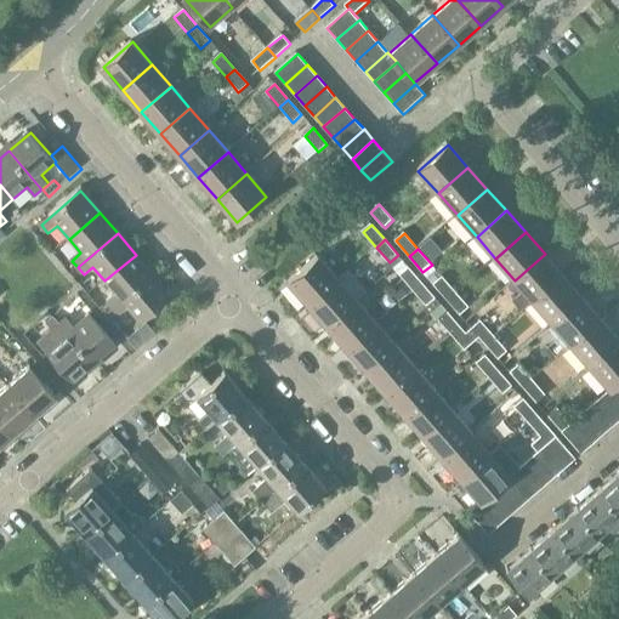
[(515,280),(534,302),(564,276),(545,254),(515,280)]
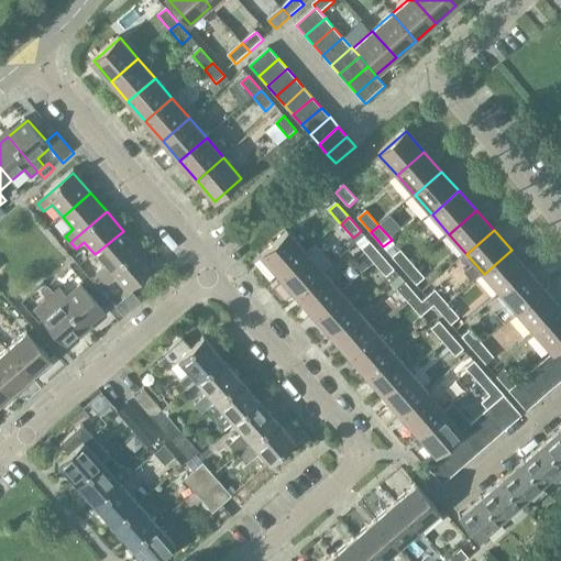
[(98,274),(103,281),(140,250),(123,231),(95,254),(106,267),(98,274)]
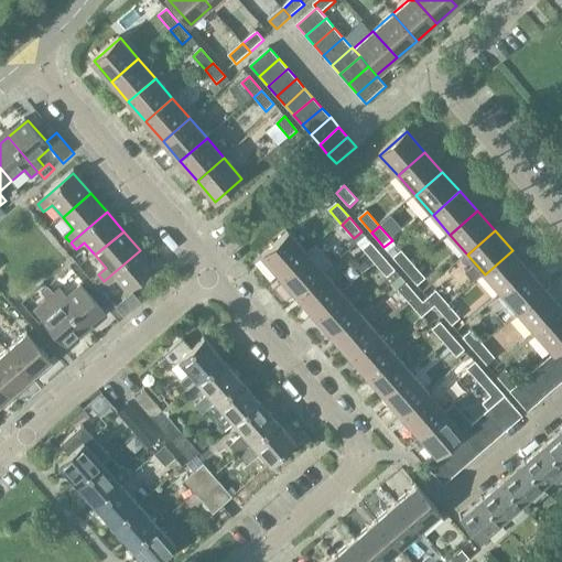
[(262,257),(281,278),(307,255),(290,234),(262,257)]
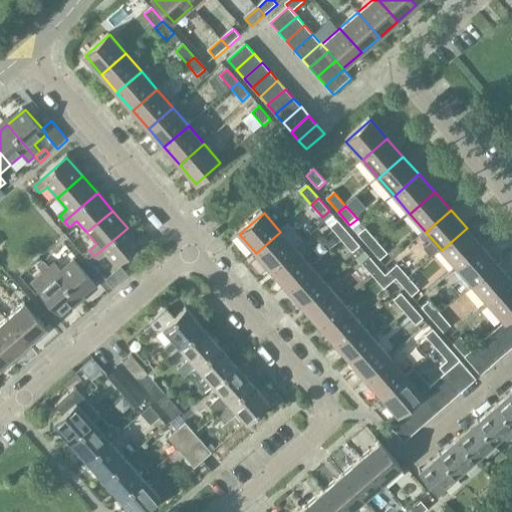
[(334,232),(342,241),(350,234),(339,222),(331,228),(334,232)]
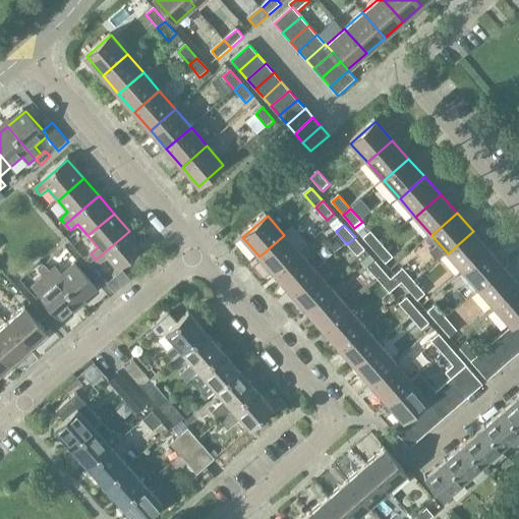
[(129,231),(96,260),(101,266),(108,260),(118,272),(145,249),(129,231)]
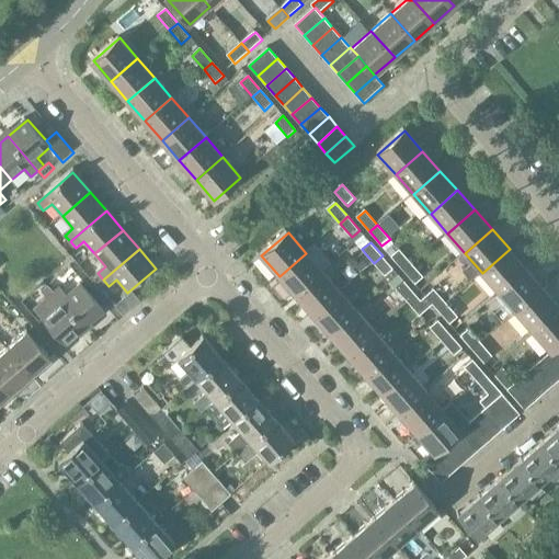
[(482,273),(500,293),(527,269),(510,249),(482,273)]
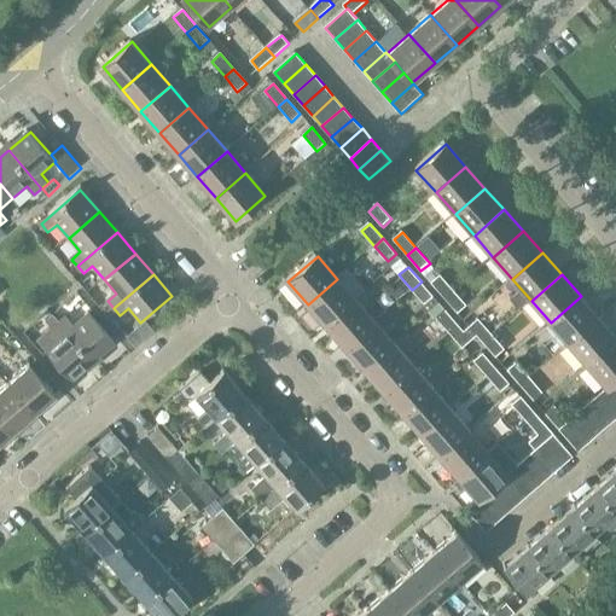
[(433,284),(446,298),(454,291),(441,277),(433,284)]
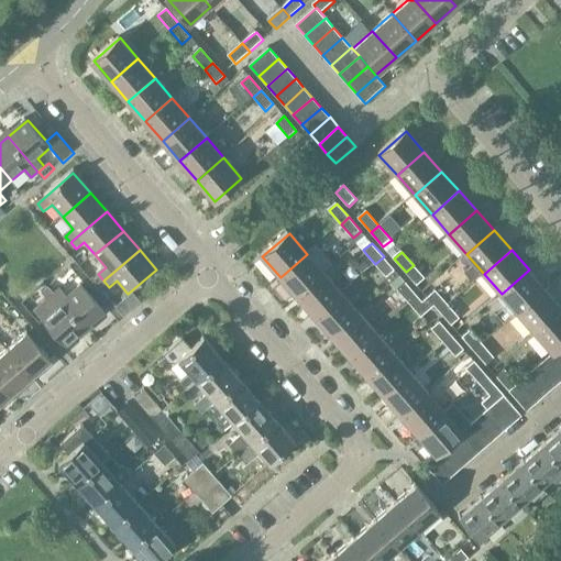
[(281,277),(298,297),(325,274),(307,254),(281,277)]
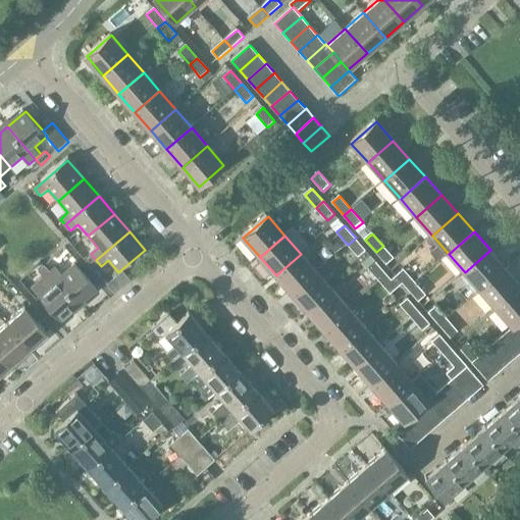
[(340,236),(327,246),(335,255),(348,245),(340,236)]
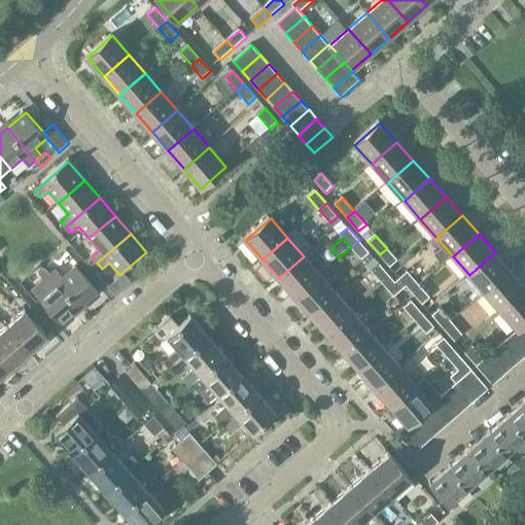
[(359,240),(351,247),(362,259),(370,253),(359,240)]
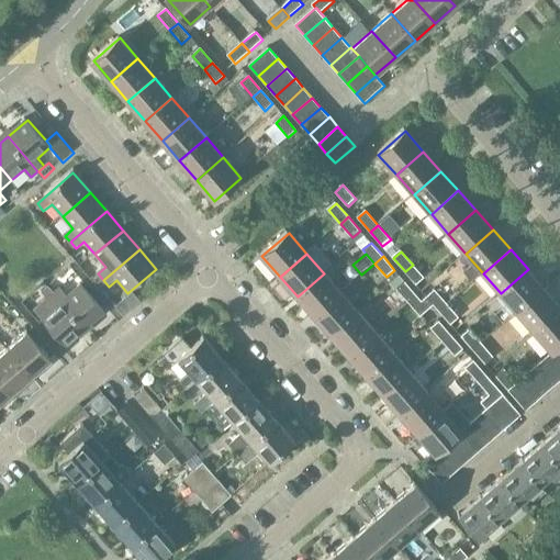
[(413,265),(405,271),(417,286),(425,278),(413,265)]
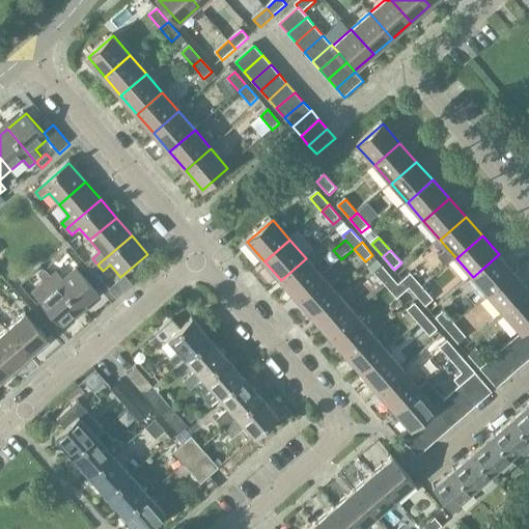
[(473,277),(490,296),(516,273),(499,254),(473,277)]
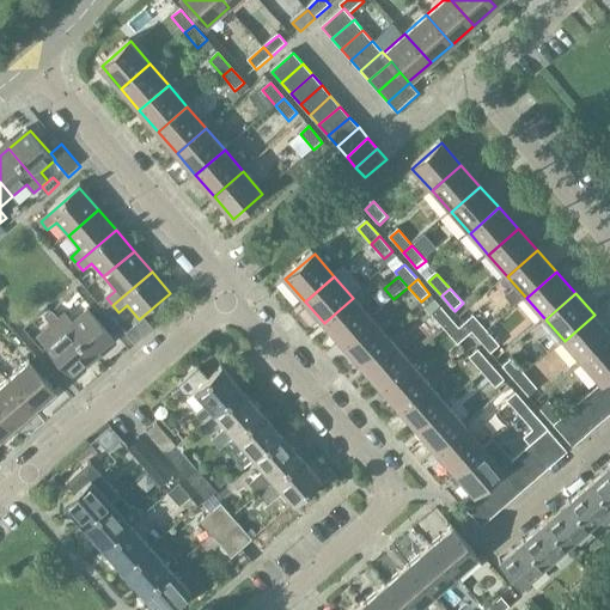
[(107,298),(99,304),(105,311),(113,305),(107,298)]
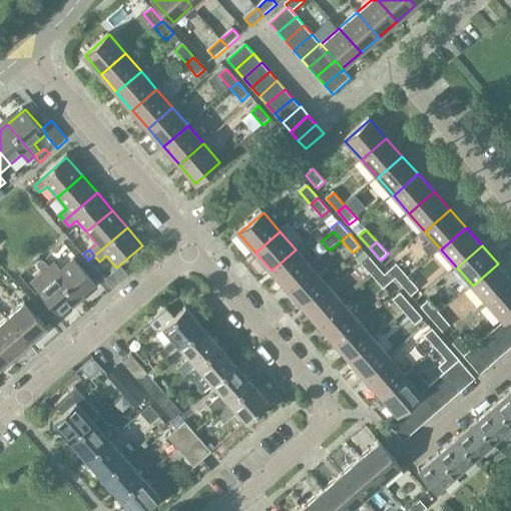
[(272,271),(288,289),(312,268),(296,249),(272,271)]
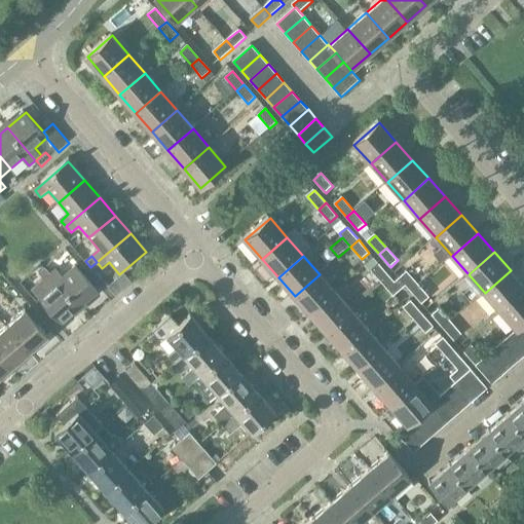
[(97,262),(90,267),(96,273),(102,268),(97,262)]
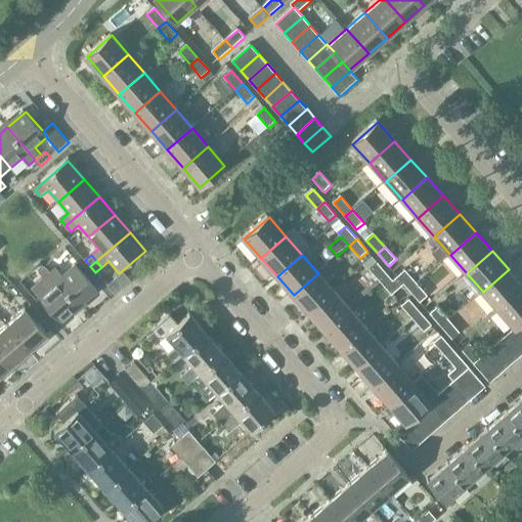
[(379,278),(382,283),(389,275),(378,263),(371,269),(372,271),(379,278)]
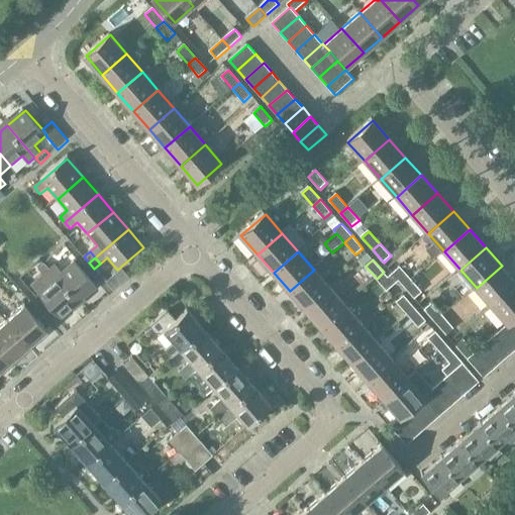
[(56,266),(49,271),(79,303),(96,288),(75,263),(63,274),(56,266)]
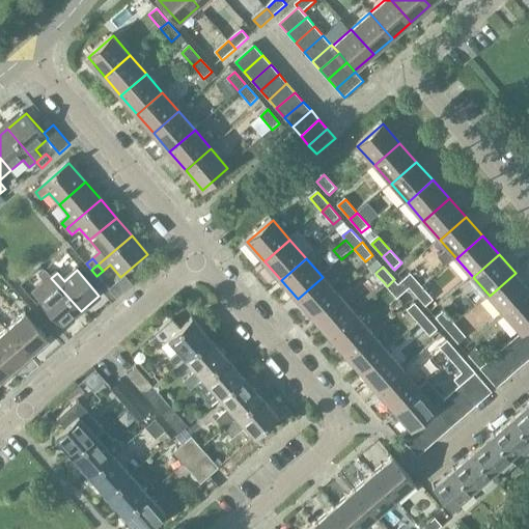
[(490,296),(506,314),(528,294),(528,288),(516,273),(490,296)]
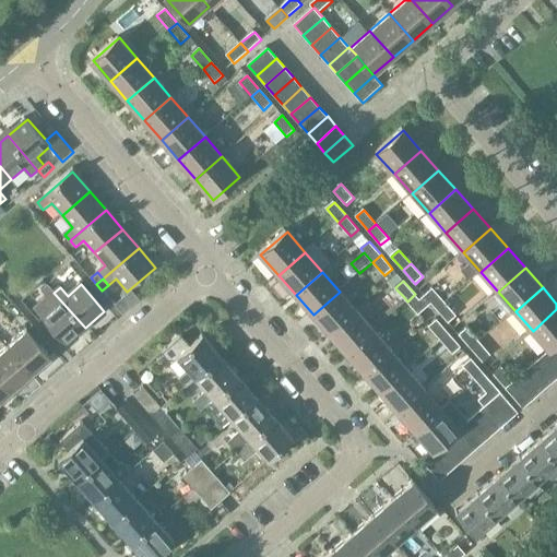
[(433,304),(437,309),(446,303),(434,288),(423,298),(430,306),(433,304)]
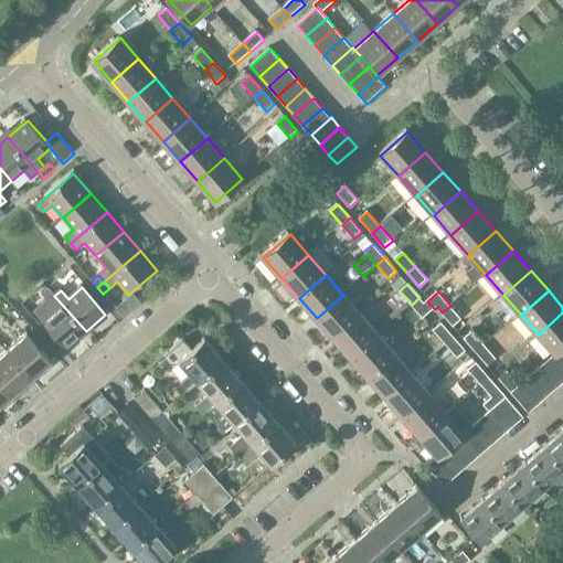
[(401,293),(389,304),(396,311),(409,300),(401,293)]
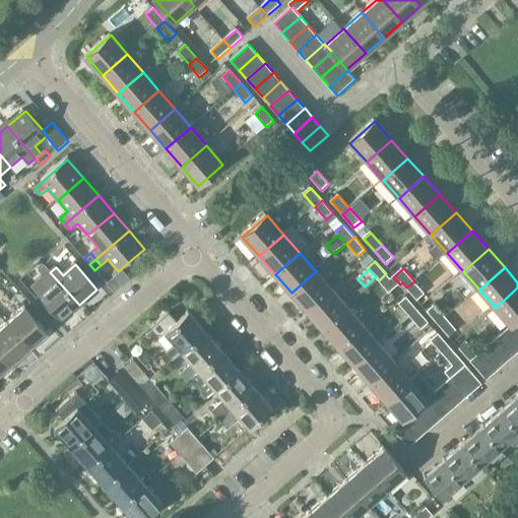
[(292,293),(307,311),(331,289),(316,271),(292,293)]
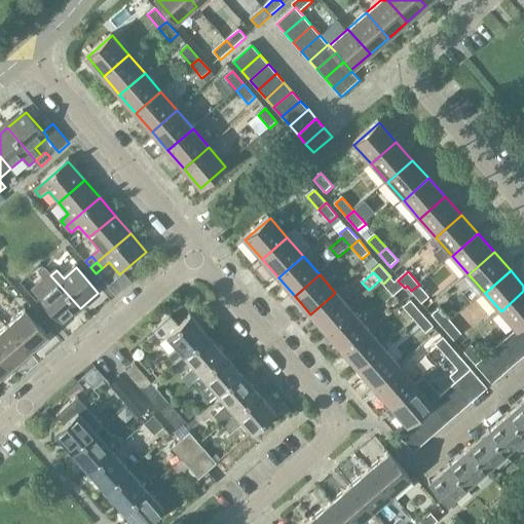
[(80,308),(50,275),(44,281),(51,289),(40,299),(62,324),(80,308)]
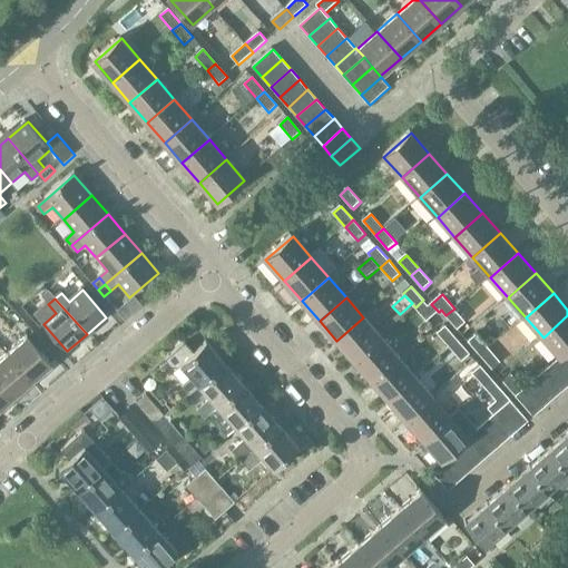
[(428,322),(439,312),(431,304),(429,306),(423,300),(415,307),(428,322)]
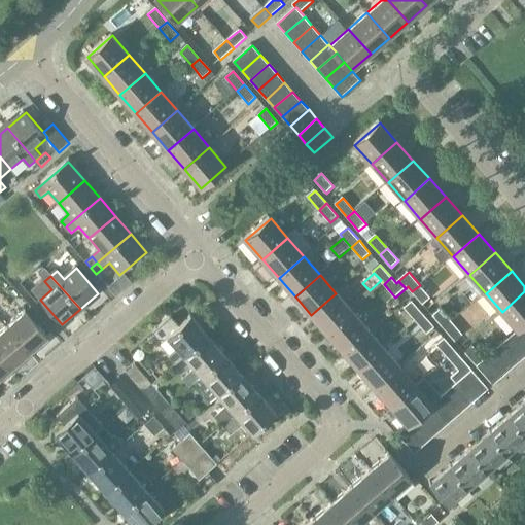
[(118,284),(113,288),(118,295),(125,290),(118,284)]
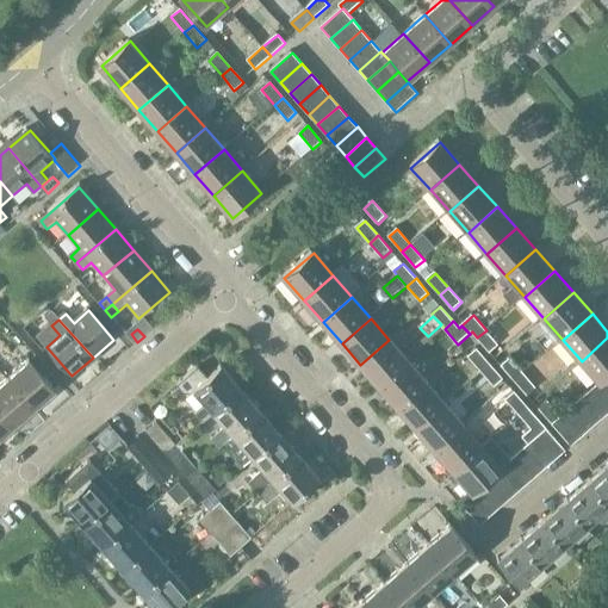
[(486,330),(477,337),(490,352),(498,345),(486,330)]
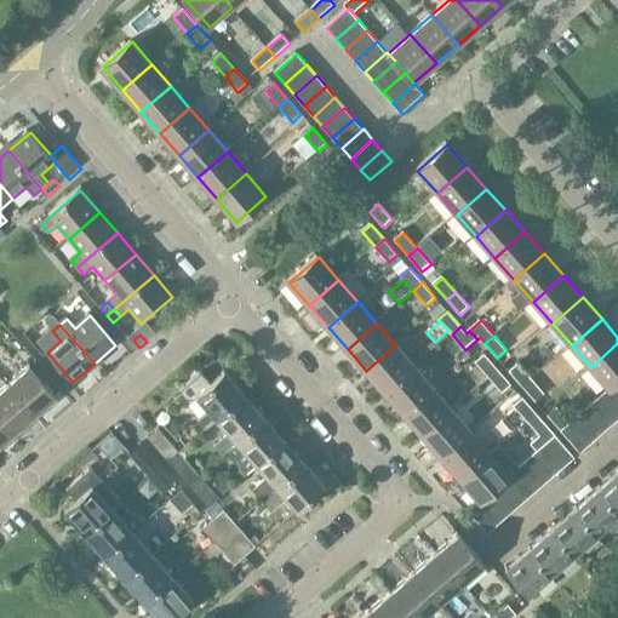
[(617,343),(591,367),(611,389),(617,383),(617,343)]
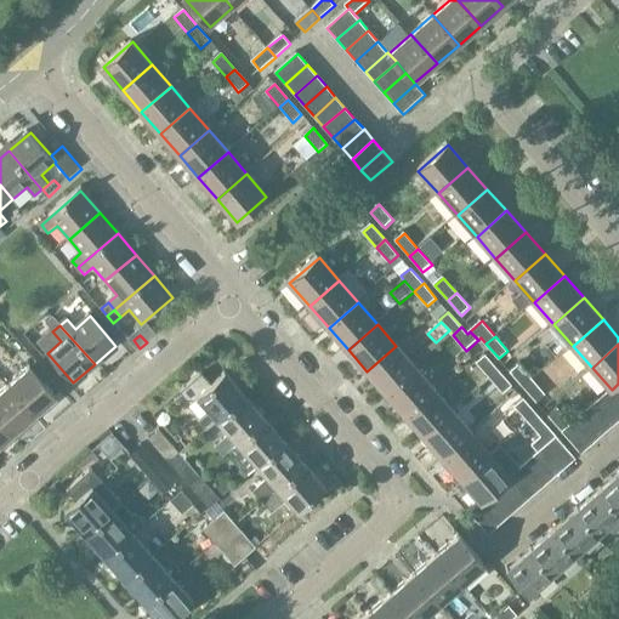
[(367,372),(386,393),(415,368),(396,346),(367,372)]
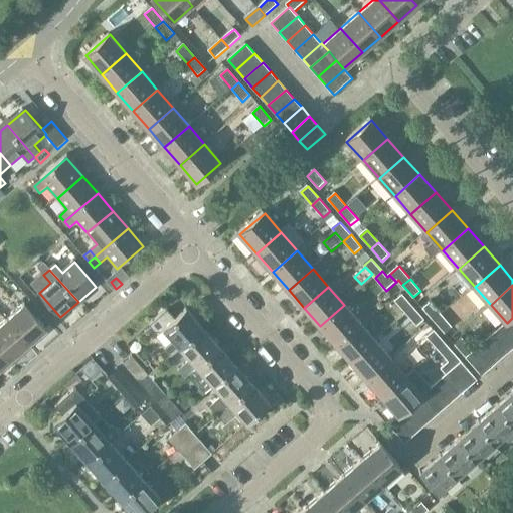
[(395,302),(407,315),(414,308),(403,295),(395,302)]
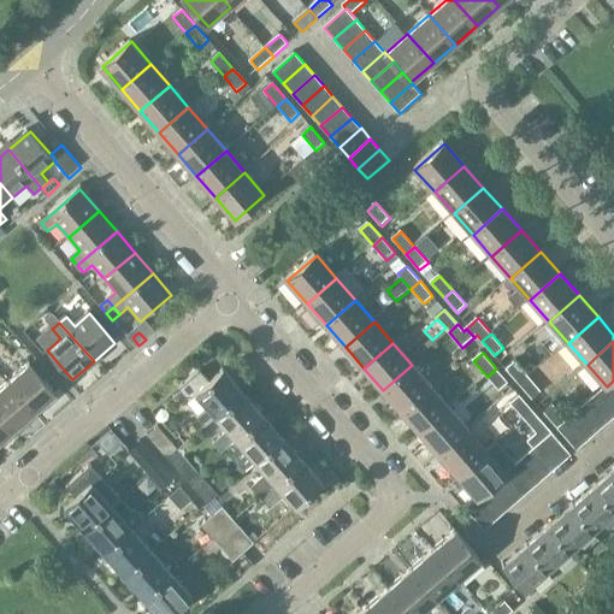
[(507,370),(520,384),(529,377),(515,361),(507,370)]
